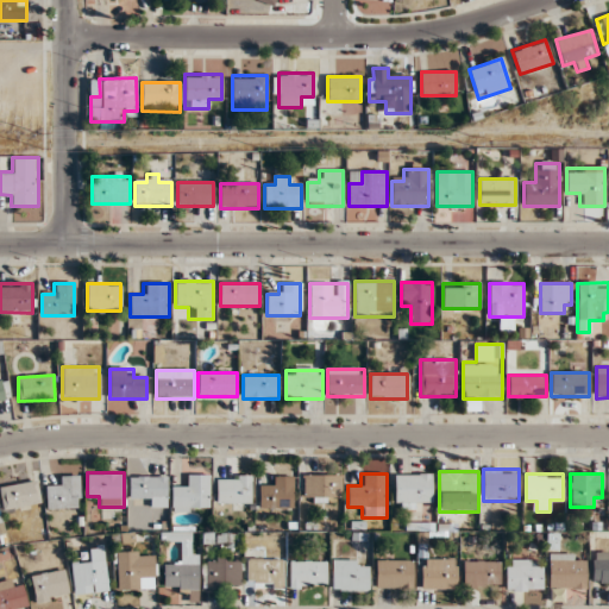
[(209,475),(184,475),(184,488),(171,488),(171,512),(209,512),(209,475)]
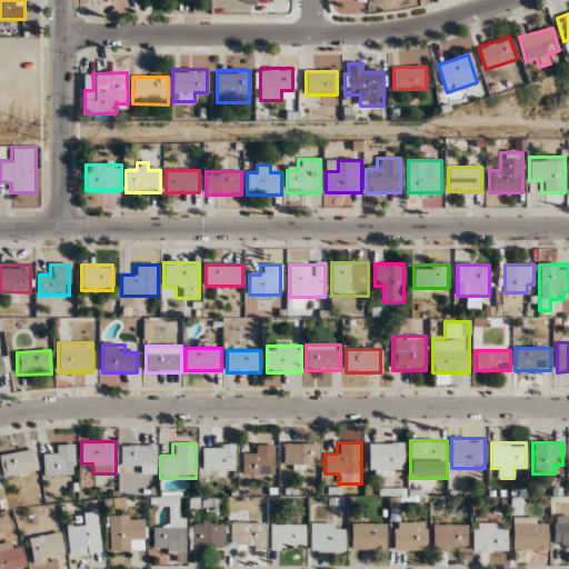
[(319,443),(283,443),(283,470),(319,470),(319,443)]
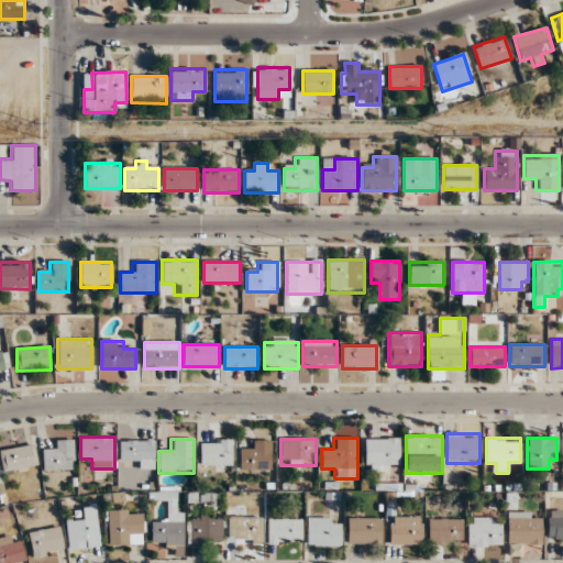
[(388,471),(388,461),(400,461),(400,439),(364,439),(364,471),(388,471)]
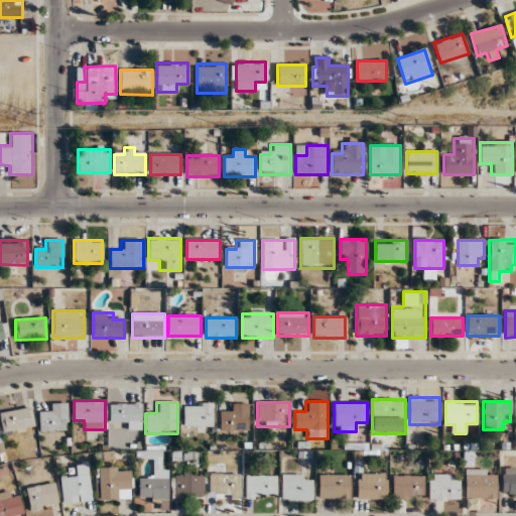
[(69,403),(48,403),(48,413),(39,413),(39,431),(69,431),(69,403)]
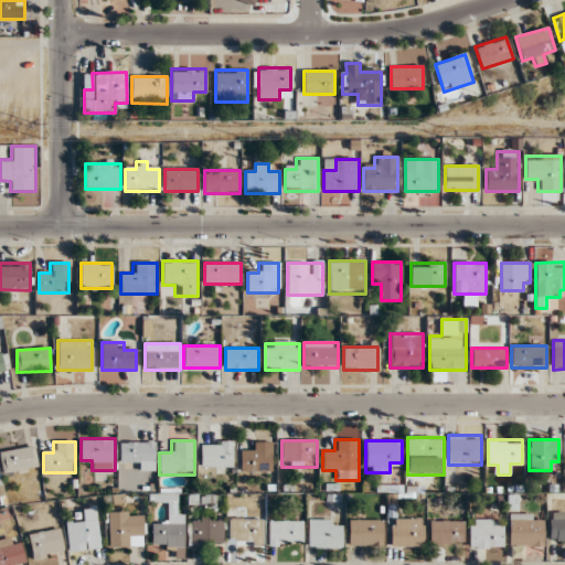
[(156,441),(119,441),(119,460),(132,460),(132,470),(156,470),(156,441)]
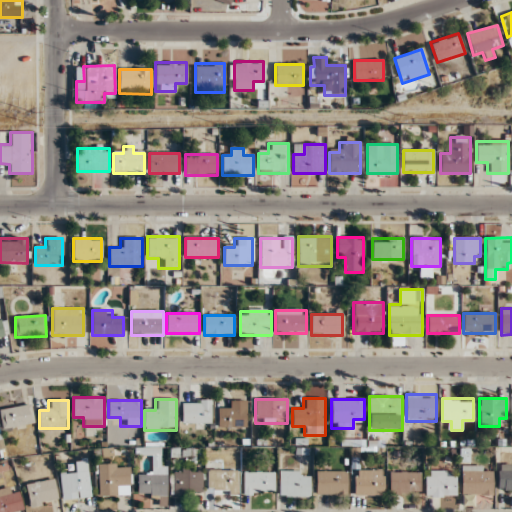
[(211,400),(182,400),(182,423),(211,423),(211,400)]
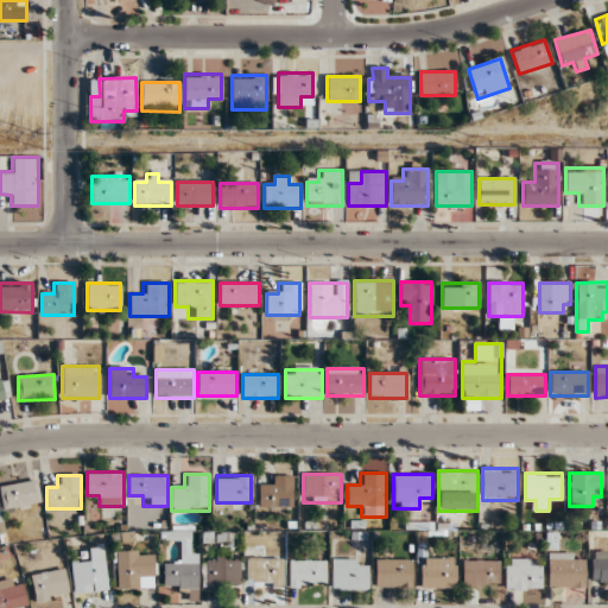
[(293,508),(293,476),(271,476),(271,487),(259,487),(259,508),(293,508)]
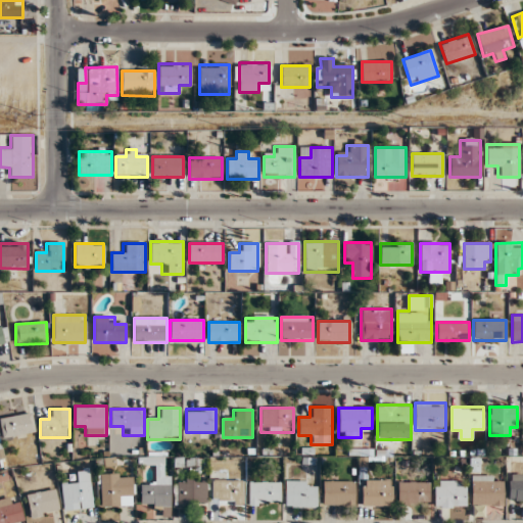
[(1,416),(1,437),(34,437),(34,416),(1,416)]
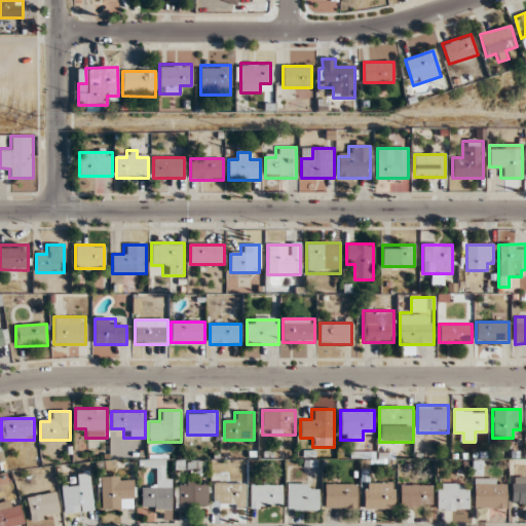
[(65,514),(94,511),(89,472),(80,473),(81,483),(61,485),(65,514)]
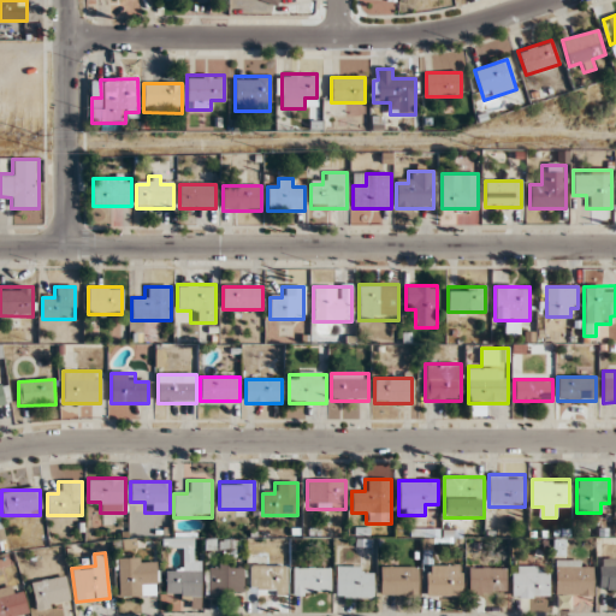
[(158,597),(158,558),(118,558),(118,597),(158,597)]
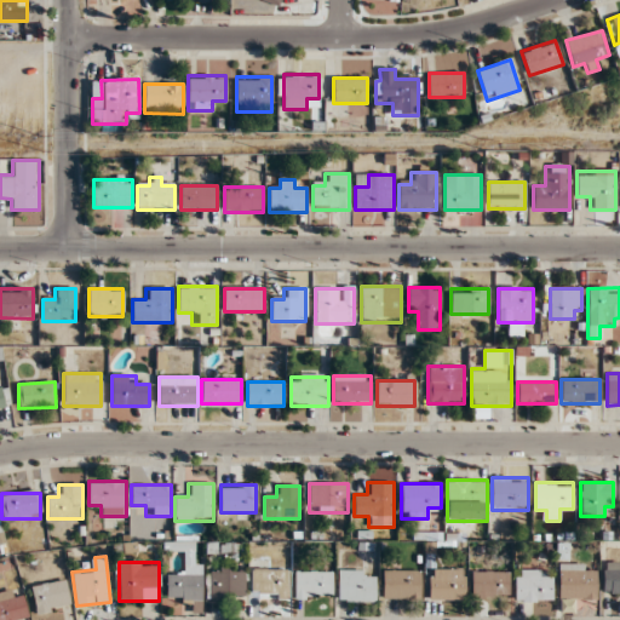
[(619,563),(603,563),(603,598),(619,598),(619,563)]
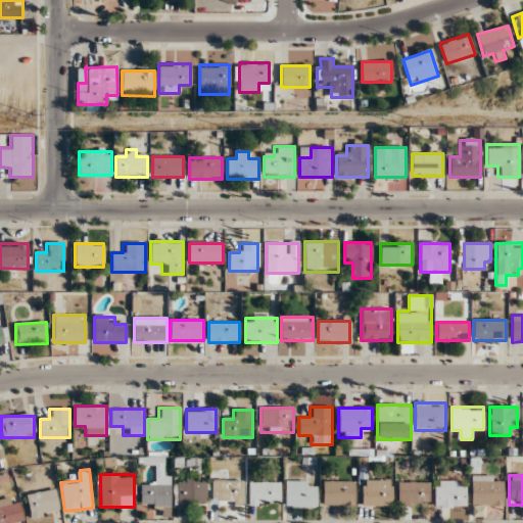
[(140,507),(171,507),(171,476),(150,476),(150,486),(140,486),(140,507)]
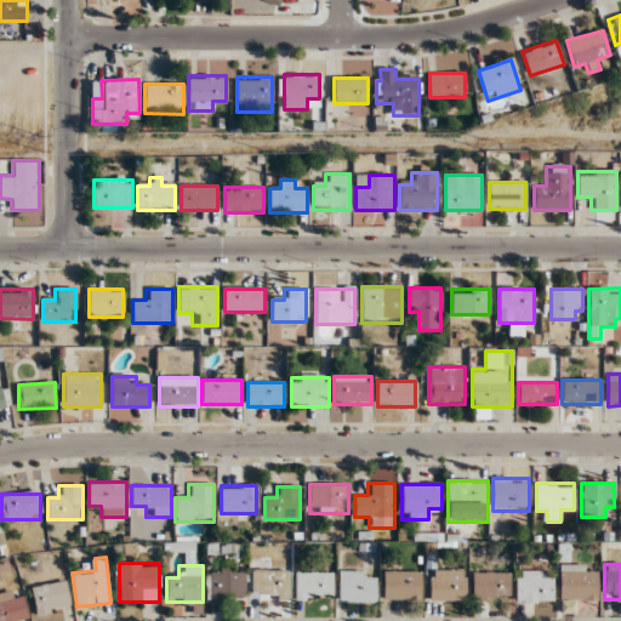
[(559,602),(598,602),(598,565),(559,565),(559,602)]
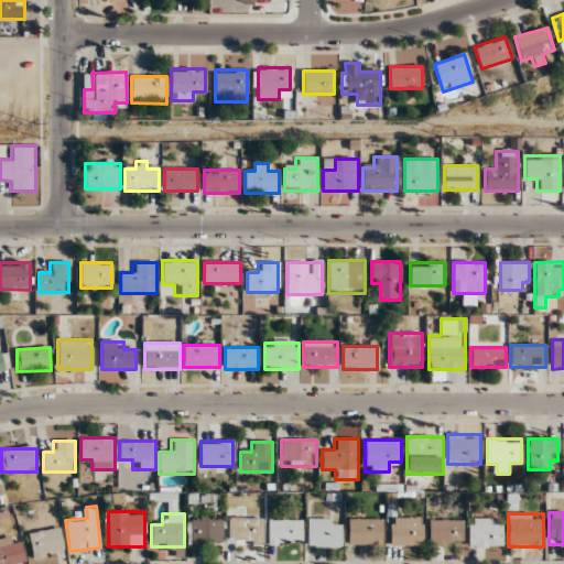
[(262,543),(262,516),(229,516),(229,543),(262,543)]
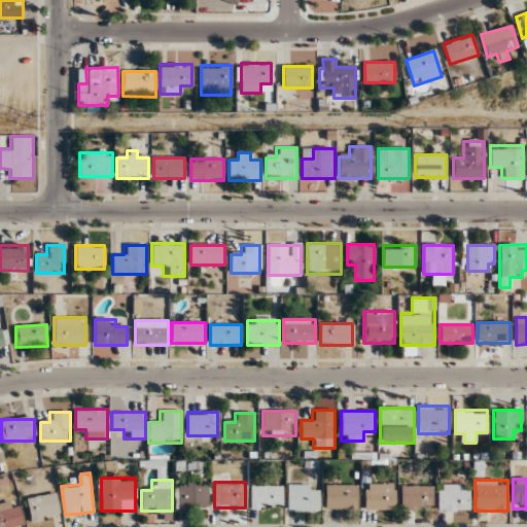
[(208,511),(208,483),(177,483),(177,511),(208,511)]
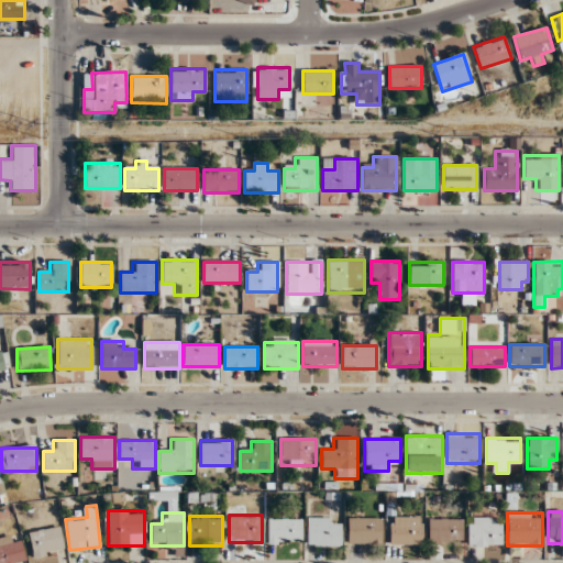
[(342,547),(342,518),(307,518),(307,547),(342,547)]
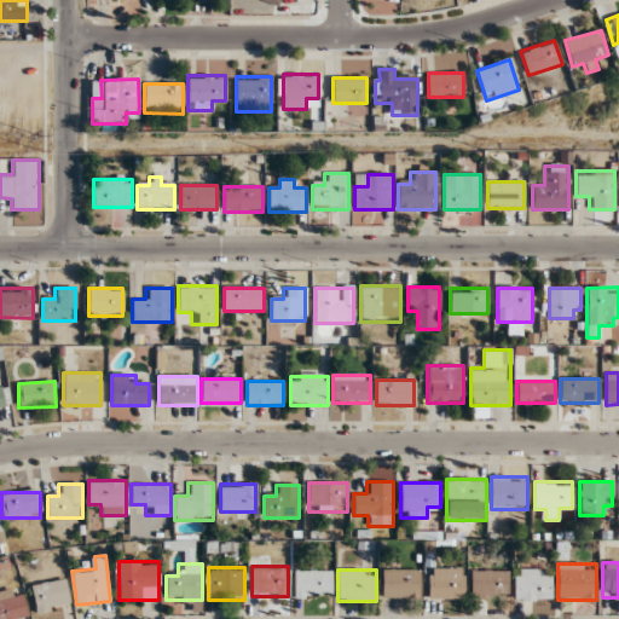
[(421,599),(421,570),(382,570),(382,599),(421,599)]
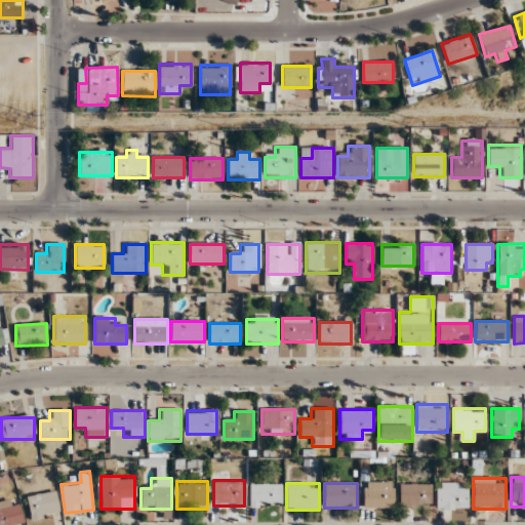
[(362,509),(395,509),(395,483),(362,483),(362,509)]
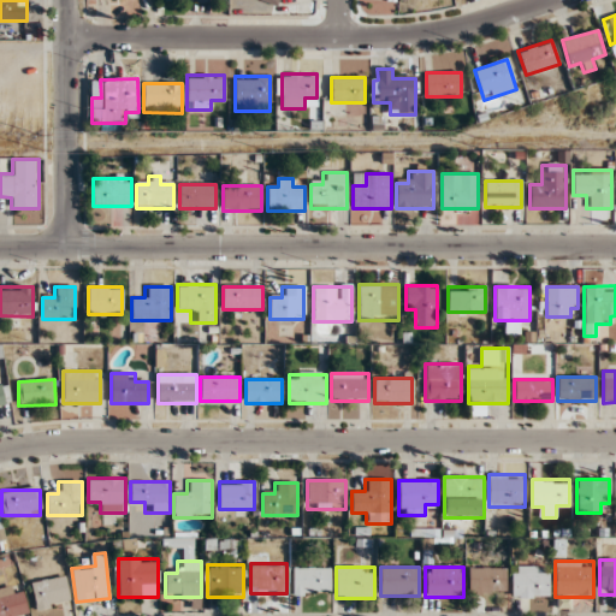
[(550,567),(511,567),(511,599),(550,599),(550,567)]
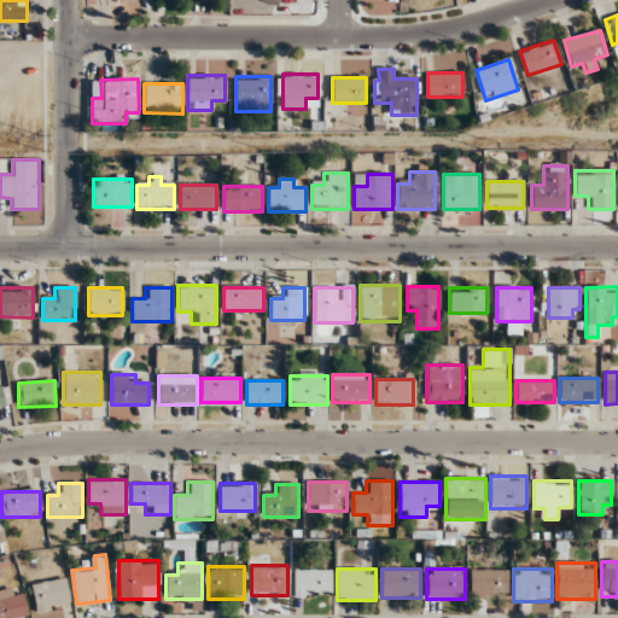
[(331,571),(293,571),(293,596),(331,596),(331,571)]
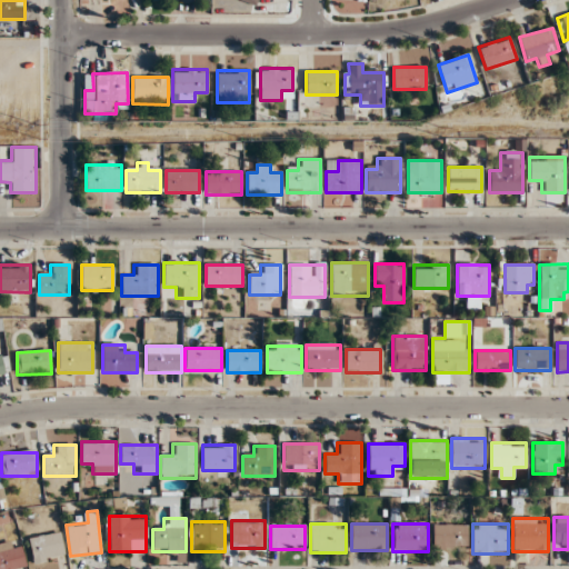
[(432,548),(468,548),(468,526),(432,526),(432,548)]
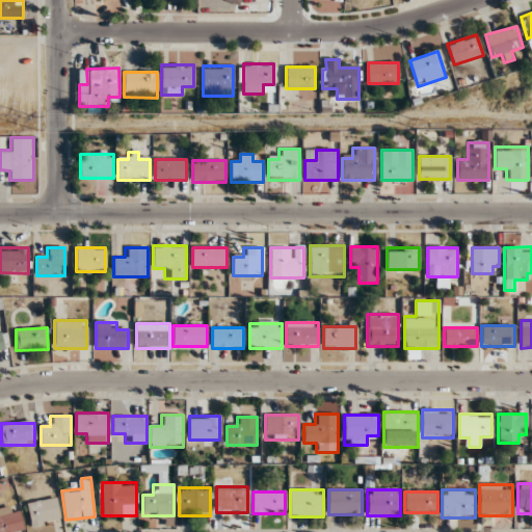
[(61,522),(57,498),(27,503),(31,527),(61,522)]
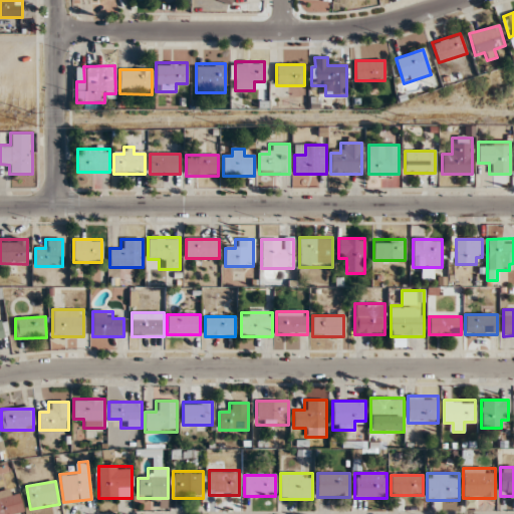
[(0,491),(0,513),(14,513),(23,512),(16,487),(0,491)]
